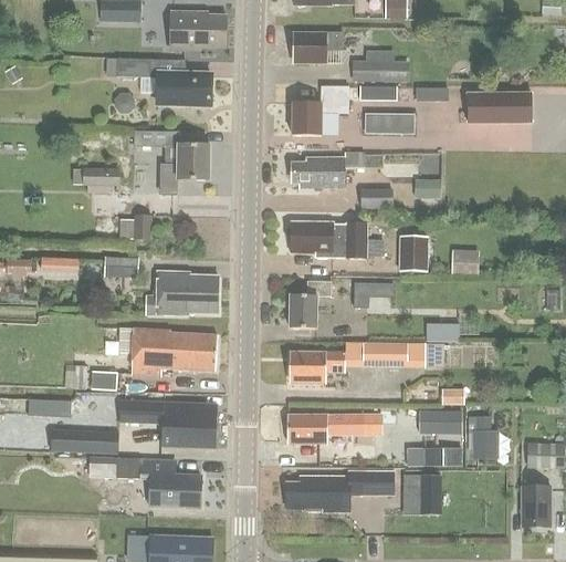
[(100,0),(100,19),(139,19),(139,0),(100,0)]
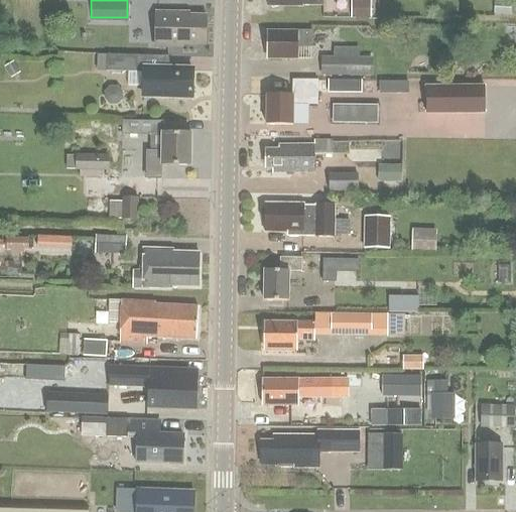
[(373,15),(373,0),(354,0),(354,15),(373,15)]
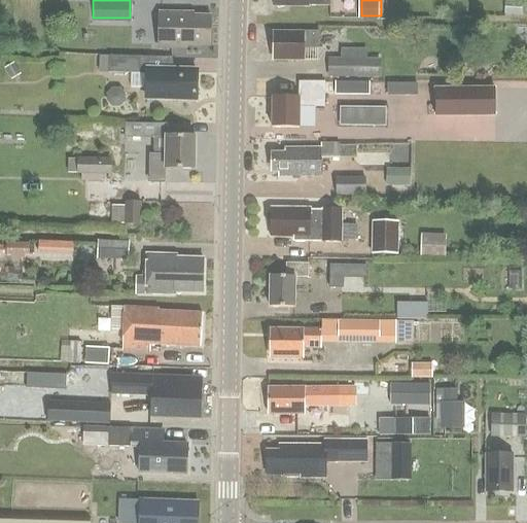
[(504,10),(522,11),(522,0),(505,0),(504,10)]
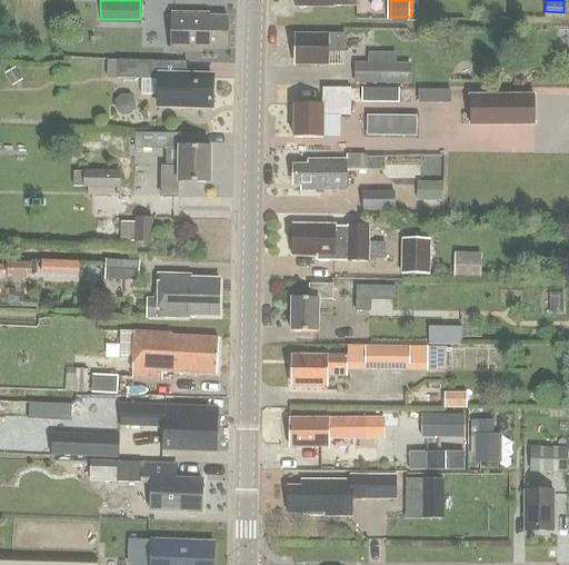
[(172,10),(171,49),(201,50),(201,47),(227,47),(227,15),(208,13),(208,11),(172,10)]
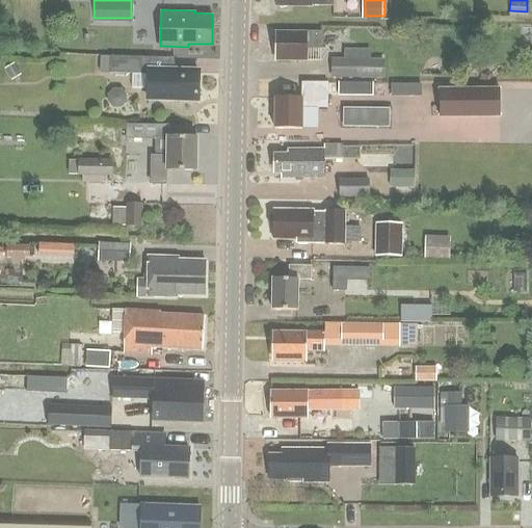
[(288,31),(275,31),(275,56),(289,56),(292,58),(307,58),(307,46),(320,46),(320,30),(288,29),(288,31)]
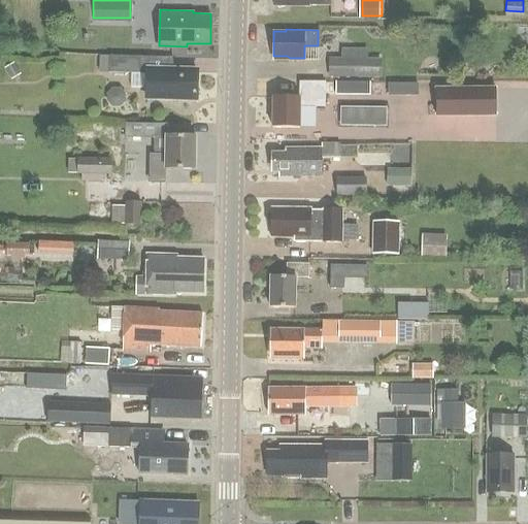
[(146,96),(196,97),(197,68),(172,67),(172,55),(109,54),(108,70),(132,71),(131,80),(146,82),(146,96)]
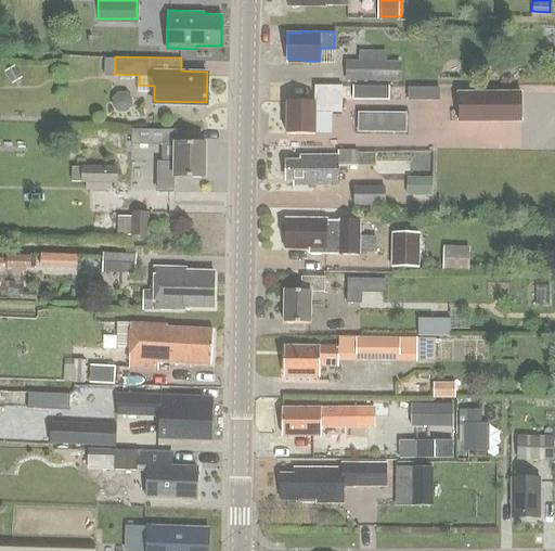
[(346,59),(345,78),(401,79),(401,59),(346,59)]
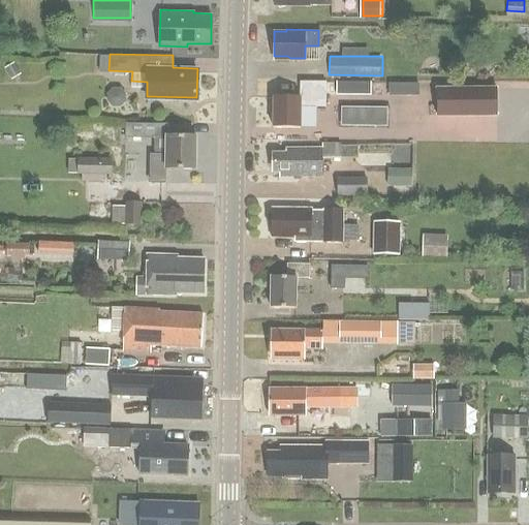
[(13,61),(4,67),(11,78),(21,71),(13,61)]
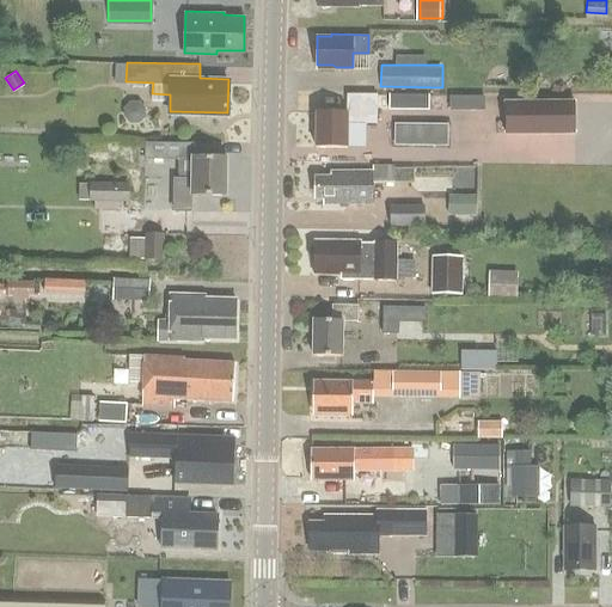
[(347,109),(316,109),(316,145),(347,146),(348,120),(377,121),(377,92),(347,92),(347,109)]
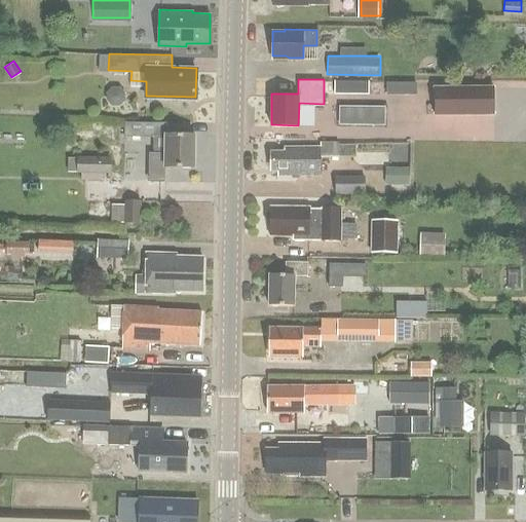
[(385,80),(385,92),(416,92),(415,80),(385,80)]
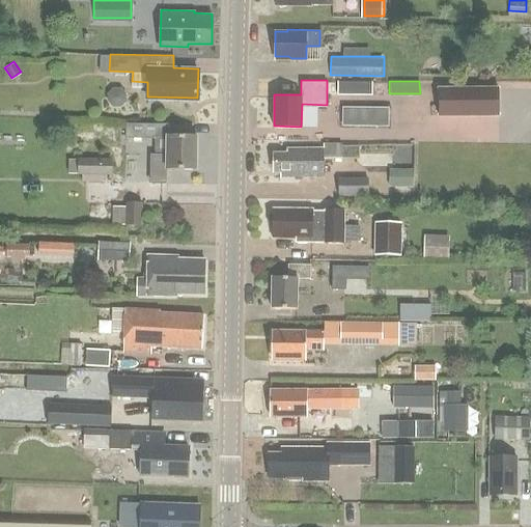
[(499,109),(499,82),(439,81),(439,109),(499,109)]
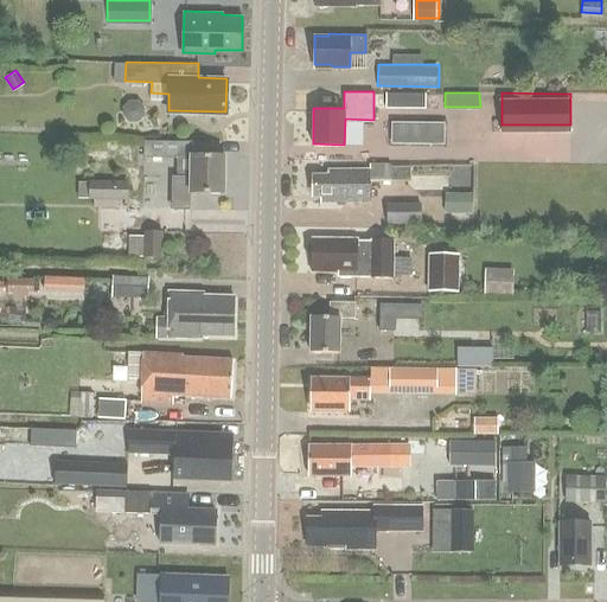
[(422,108),(422,96),(383,95),(383,107),(422,108)]
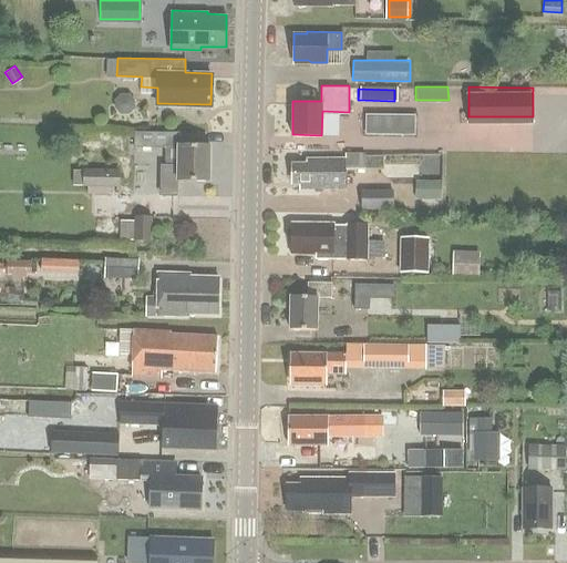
[(177,178),(209,180),(209,144),(198,144),(198,131),(134,129),(134,143),(165,144),(165,160),(167,162),(177,162),(177,178)]
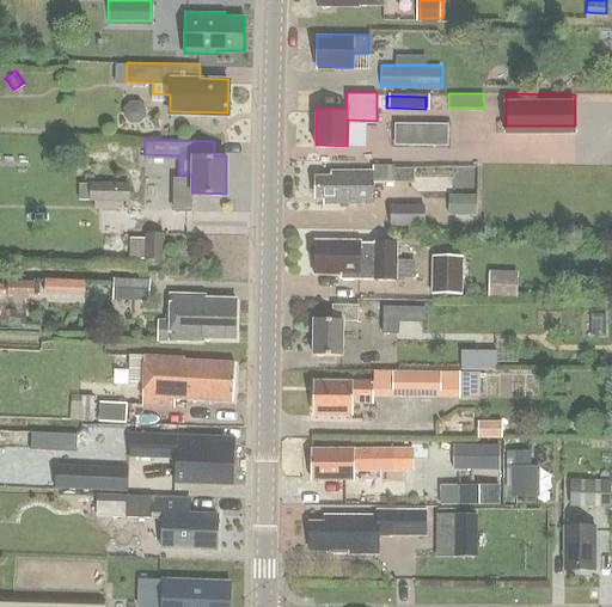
[(395,164),(372,164),(372,169),(330,169),(330,175),(316,175),(316,196),(323,196),(323,202),(373,202),(373,181),(395,181),(395,164)]
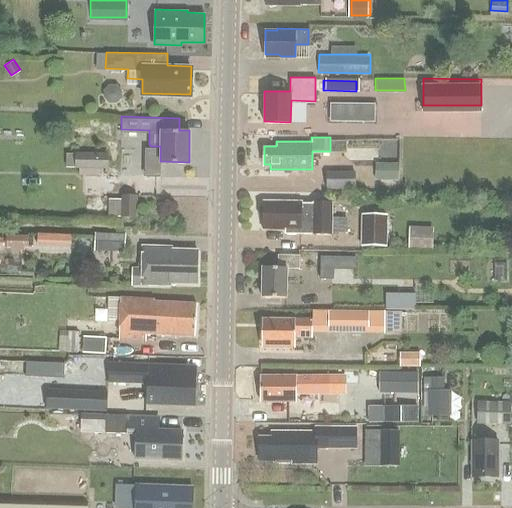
[(65,163),(74,164),(75,149),(66,149),(65,163)]
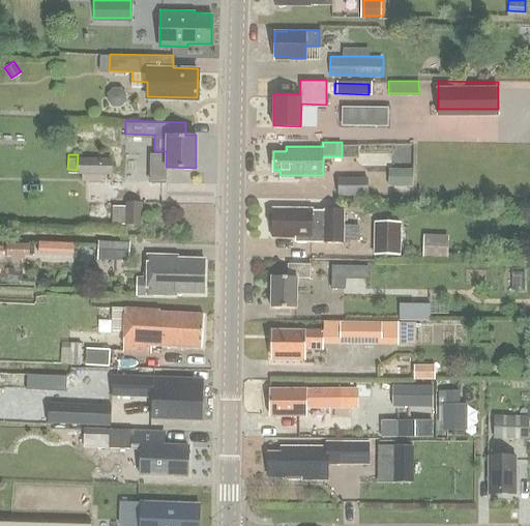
[(77,170),(82,170),(102,171),(112,171),(112,156),(78,154),(77,170)]
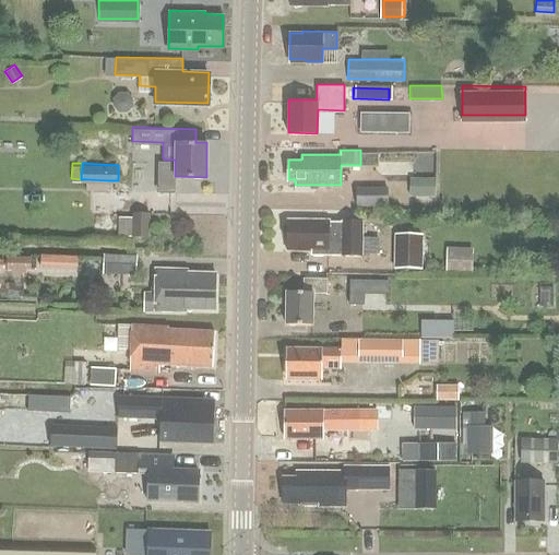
[(412,196),(435,196),(435,177),(412,177),(412,196)]
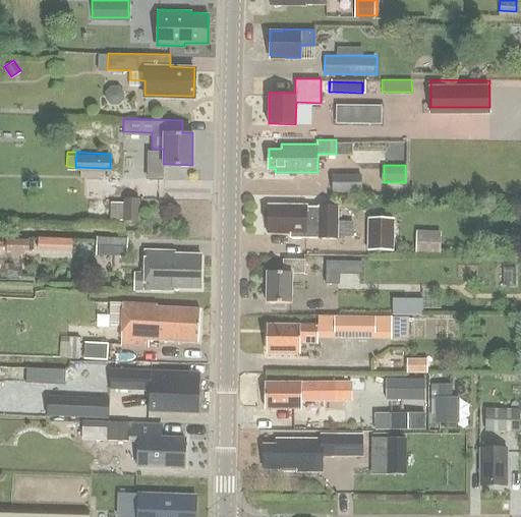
[(361,173),(332,173),(332,190),(361,189),(361,173)]
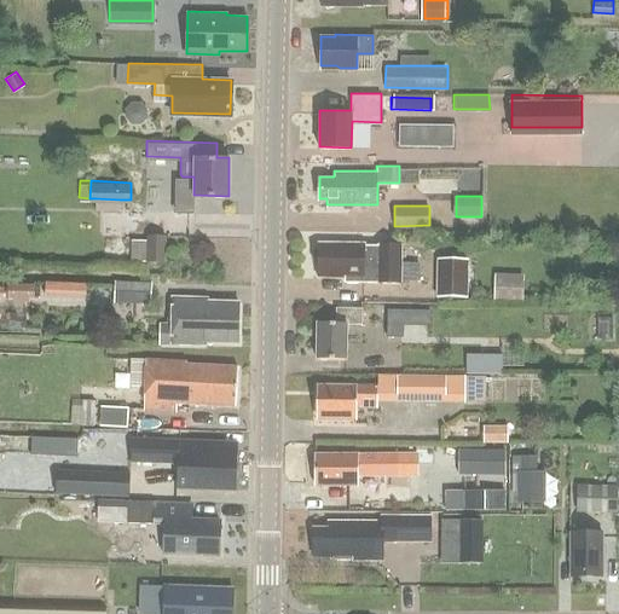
[(166,233),(148,233),(146,260),(165,260),(166,233)]
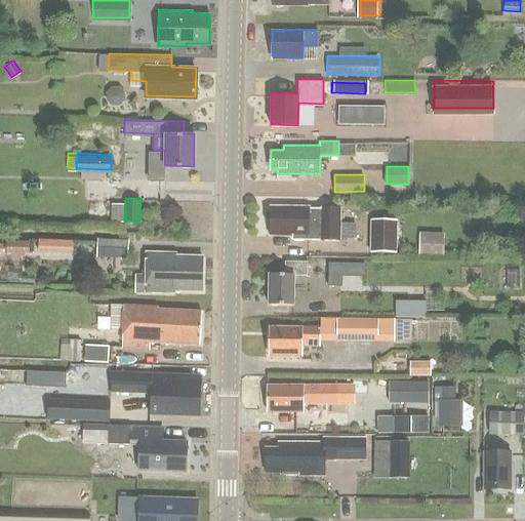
[(266,211),(266,219),(270,223),(270,232),(290,232),(290,234),(292,234),(292,238),(339,239),(339,205),(320,205),(320,206),(309,206),(309,205),(291,205),(291,206),(270,206),(270,209),(266,211)]
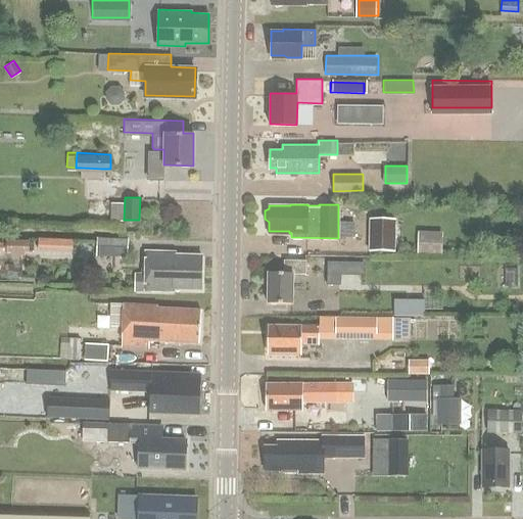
[(369,249),(394,249),(394,217),(370,216),(369,249)]
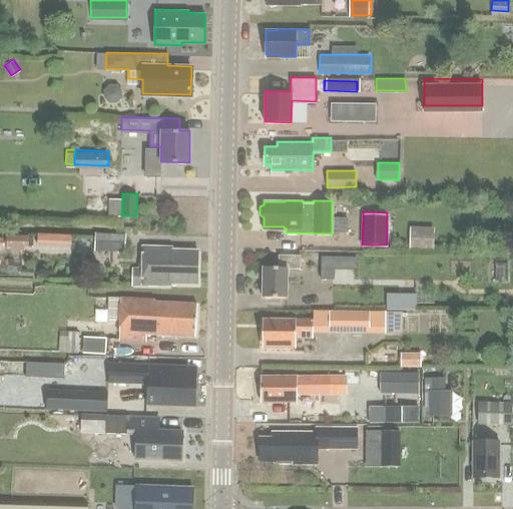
[(70,233),(37,231),(37,243),(70,245),(70,233)]
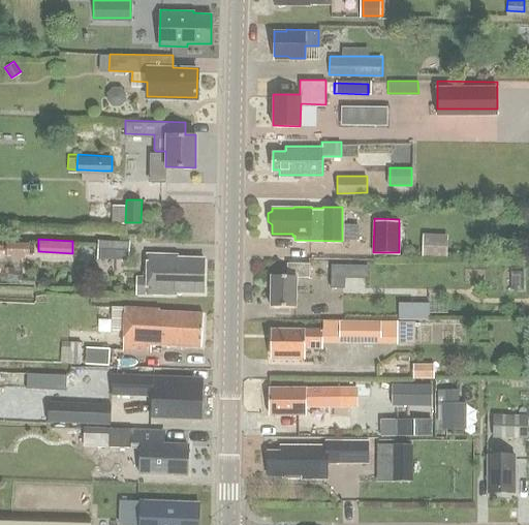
[(128,258),(129,241),(98,240),(98,257),(128,258)]
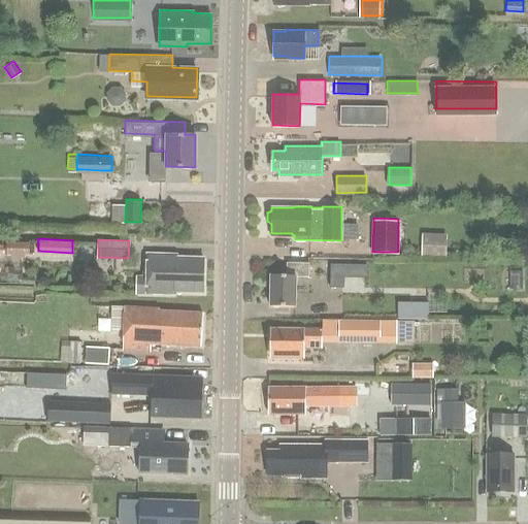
[(29,241),(7,241),(7,253),(10,253),(10,256),(25,256),(25,253),(29,253),(29,241)]
